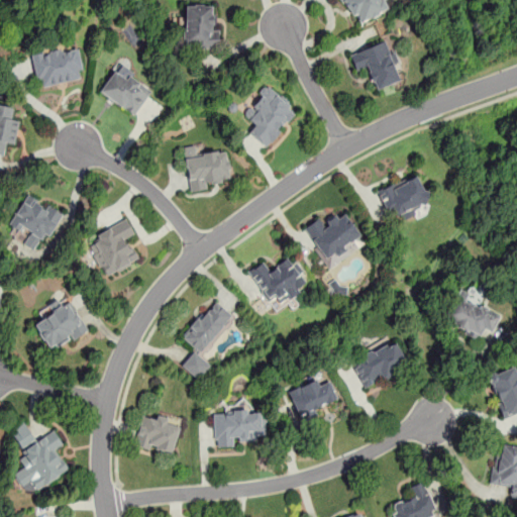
[(387,0),(342,0),(352,25),(391,9),(387,0)]
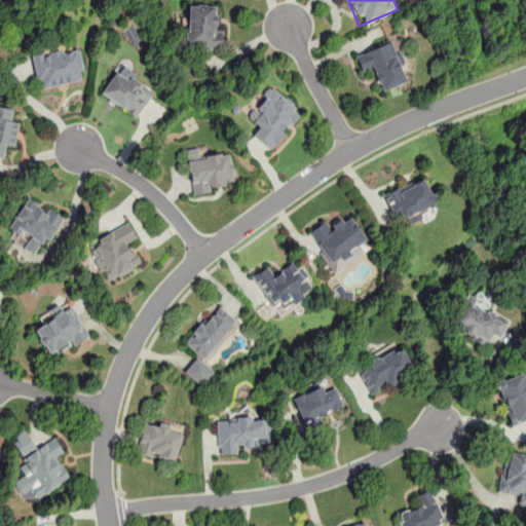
[(220,49),(220,4),(186,4),(186,49),(220,49)]
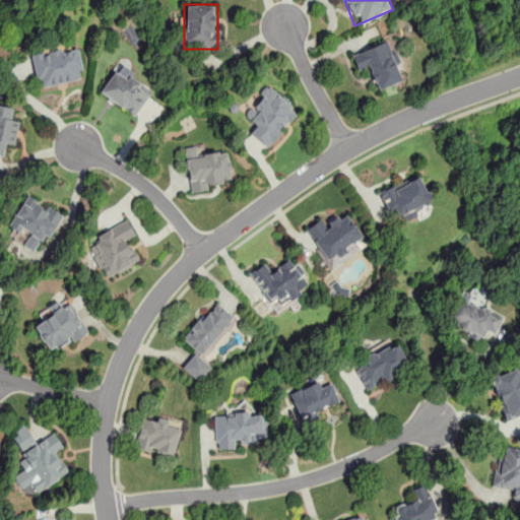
[(350,53),(358,73),(371,69),(377,89),(401,81),(398,70),(401,70),(391,40),(350,53)]
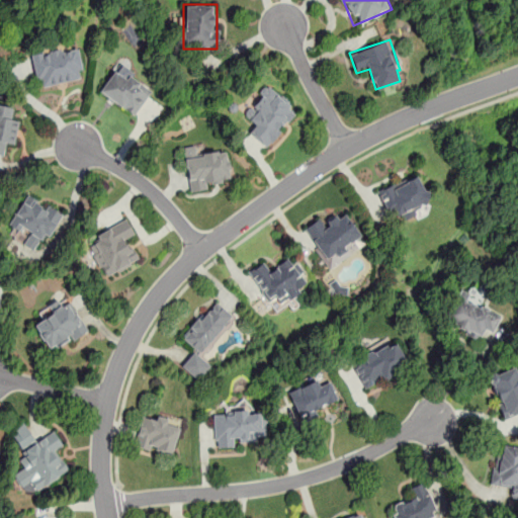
[(30,53),(37,88),(84,79),(77,44),(30,53)]
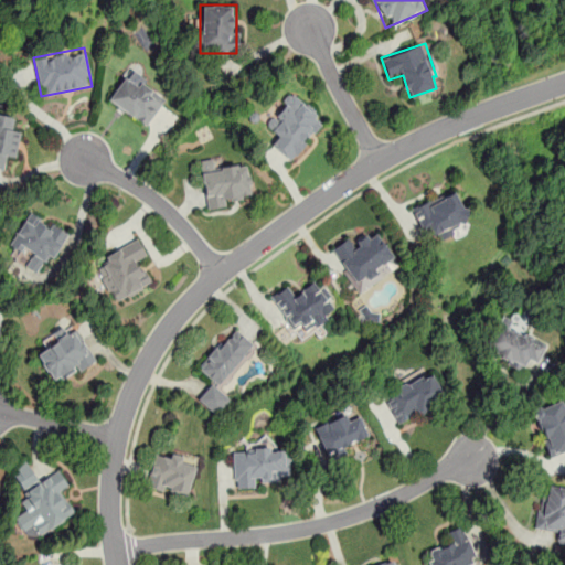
[(147,127),(167,98),(127,72),(107,102),(147,127)]
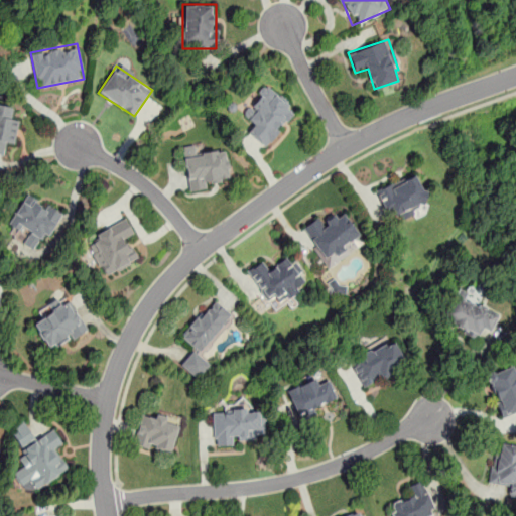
[(254,123),(246,132),(265,148),(297,111),(266,84),(241,112),(254,123)]
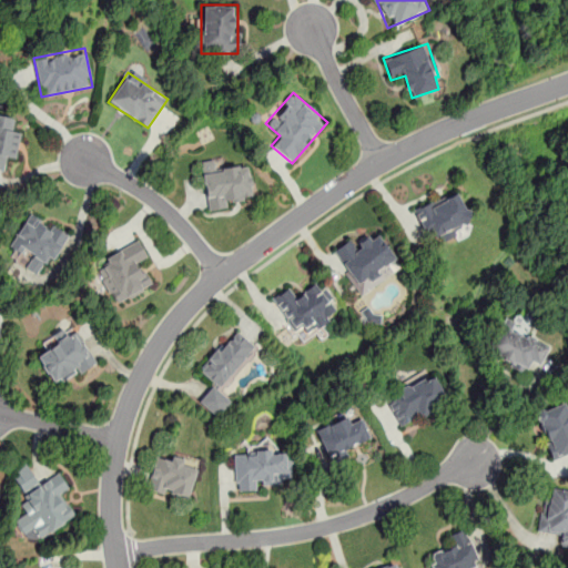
[(21,131),(11,129),(13,117),(0,113),(0,173),(2,174),(6,156),(16,159),(21,131)]
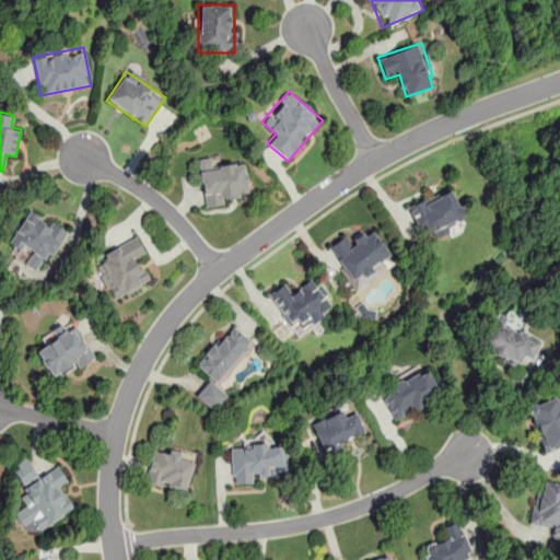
[(197,159),(203,205),(249,198),(245,162),(213,166),(212,156),(197,159)]
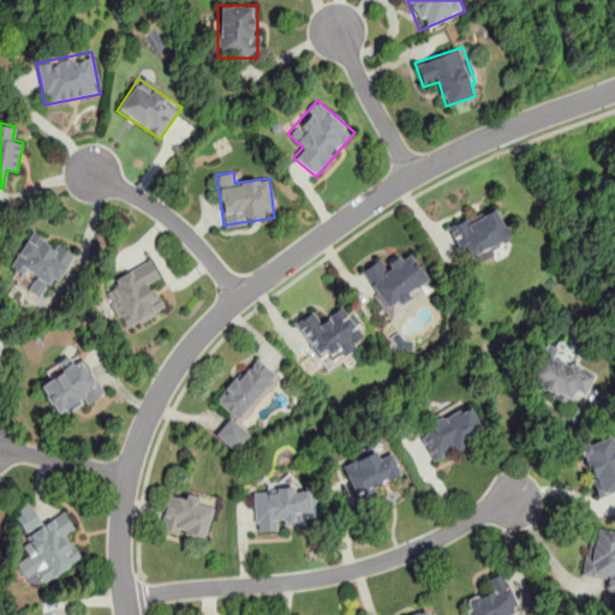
[(495,206),(447,226),(463,262),(511,242),(495,206)]
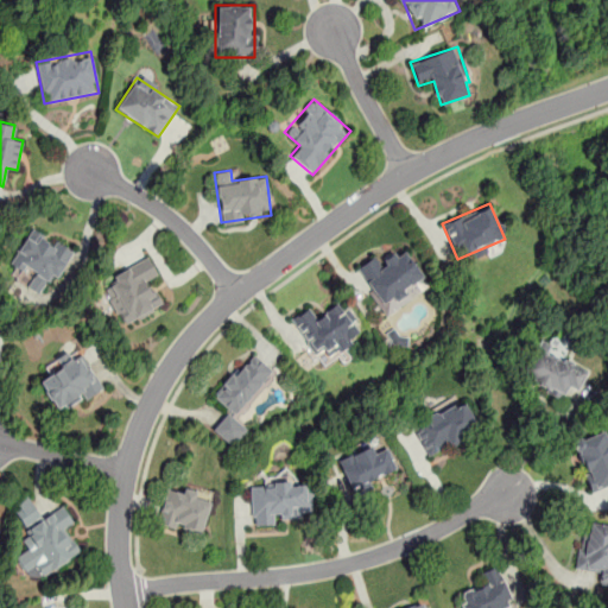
[(10,265),(32,278),(27,286),(44,296),(71,249),(32,227),(10,265)]
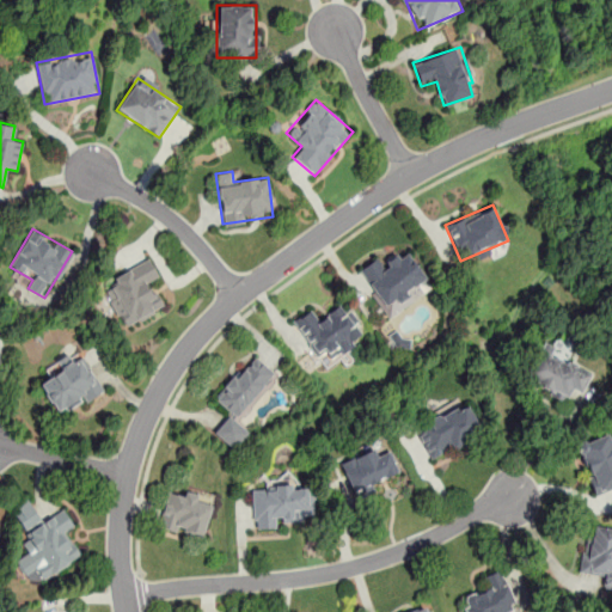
[(407,249),(383,264),(378,257),(359,270),(390,314),(432,285),(407,249)]
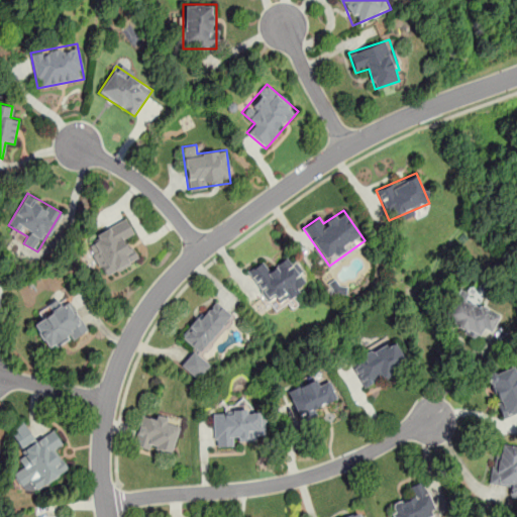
[(137,260),(126,237),(134,234),(126,218),(92,235),(96,243),(89,246),(105,277),(137,260)]
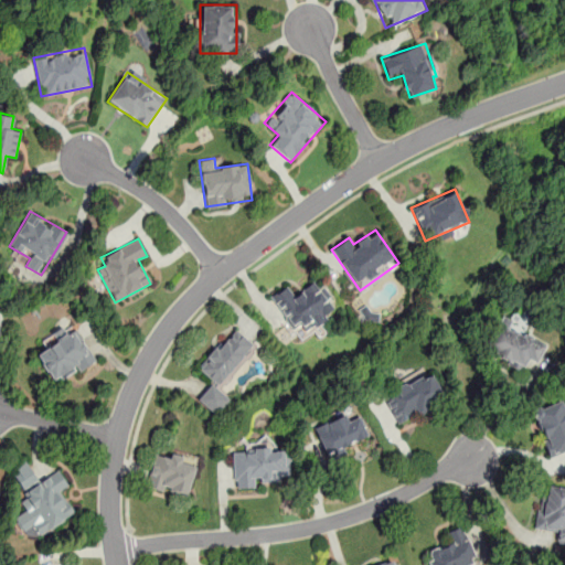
[(287,288),(272,299),(296,337),(339,308),(318,276),(290,295),(287,288)]
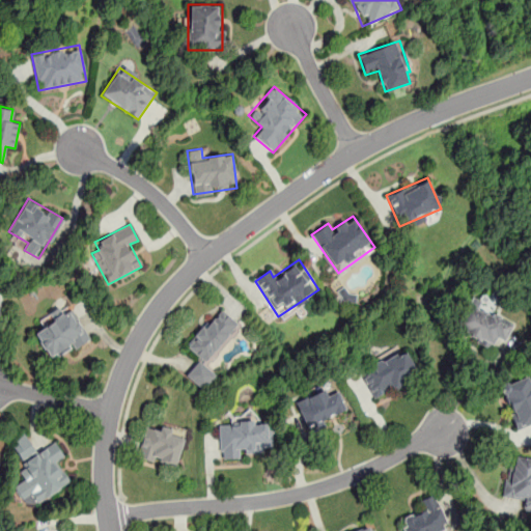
[(504,343),(514,326),(471,300),(454,328),(491,350),(497,339),(504,343)]
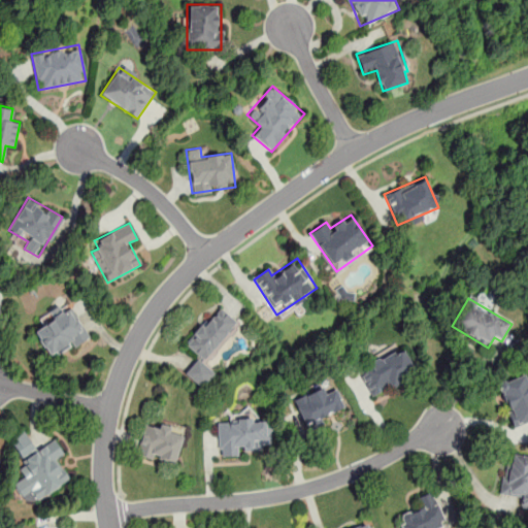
[(35,330),(48,358),(88,338),(70,302),(38,318),(42,327),(35,330)]
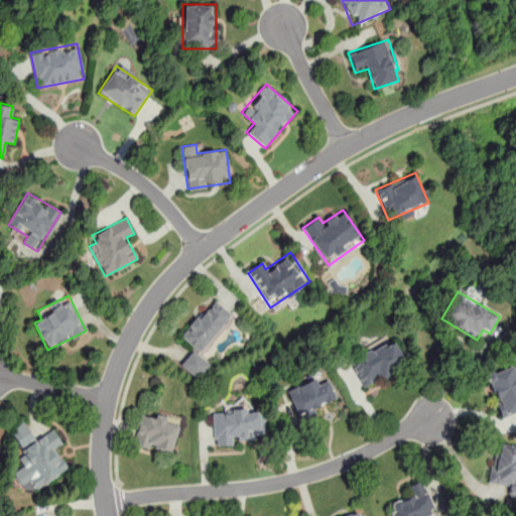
[(198,380),(212,365),(200,354),(233,315),(214,298),(180,336),(195,349),(180,365),(198,380)]
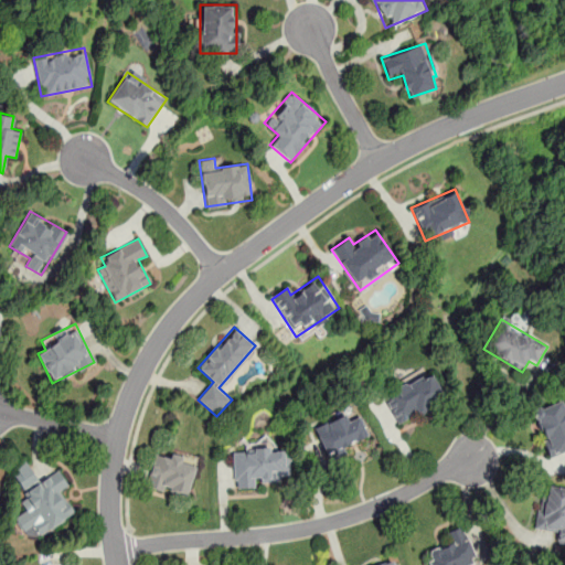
[(447,400),(429,369),(382,395),(398,426),(447,400)]
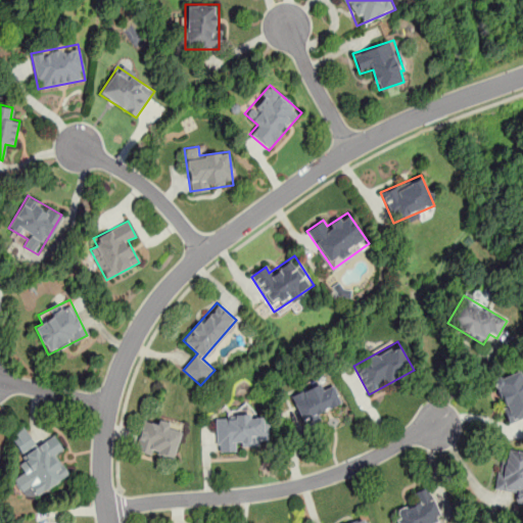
[(522,378),(520,369),(491,379),(507,424),(522,419),(522,378)]
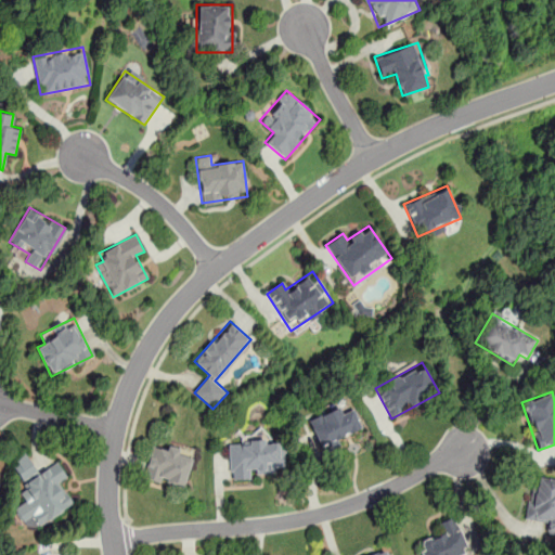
[(363,433),(355,409),(343,413),(339,407),(308,418),(320,450),(363,433)]
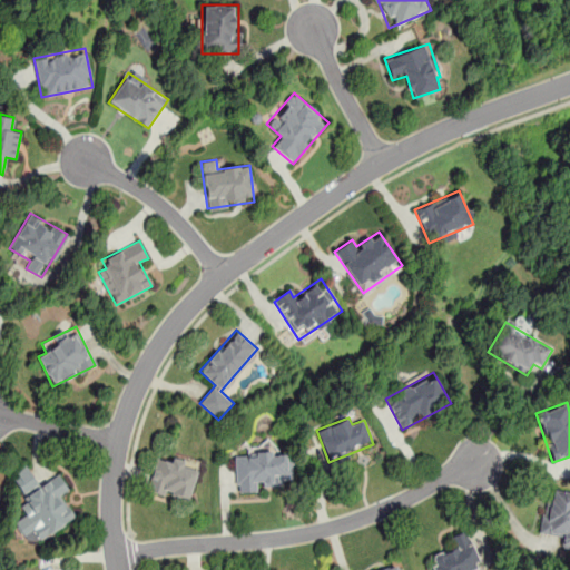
[(235,489),(294,487),(292,450),(234,452),(235,489)]
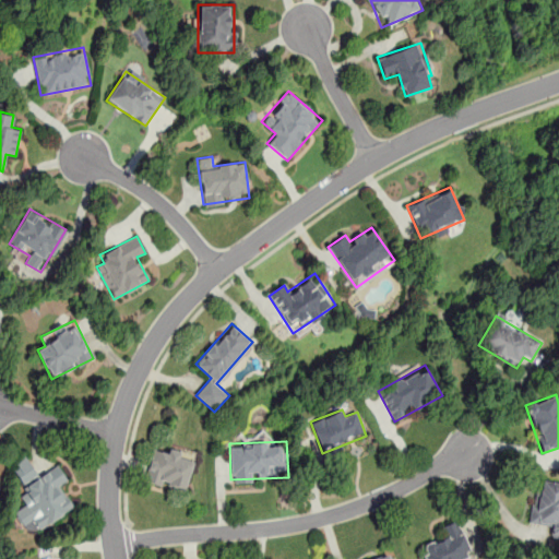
[(144,482),(186,491),(194,455),(153,445),(144,482)]
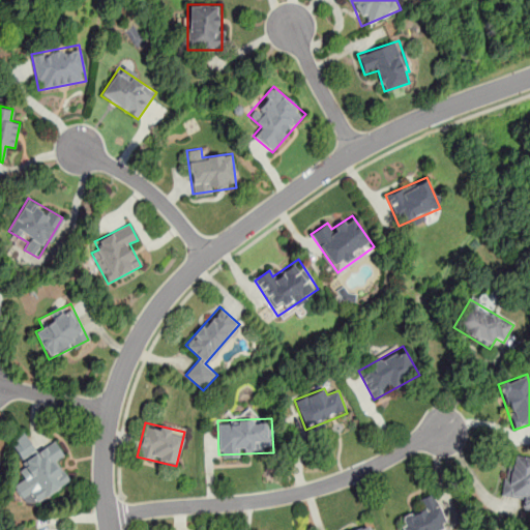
[(35,451),(25,433),(11,441),(22,459),(35,451)]
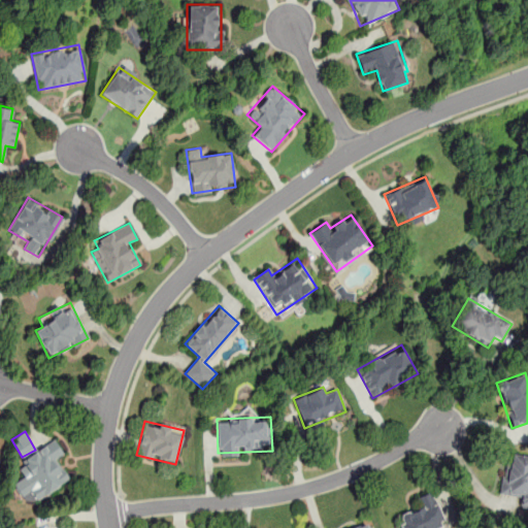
[(64,455),(55,440),(14,466),(22,477),(13,484),(28,506),(69,480),(57,460),(64,455)]
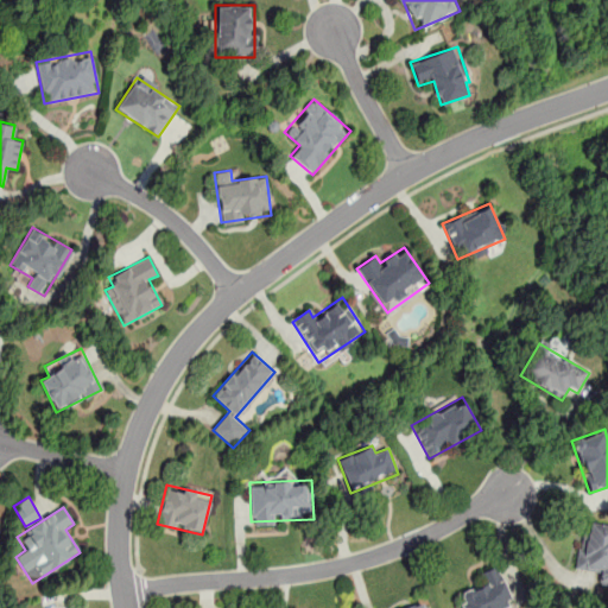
[(580,532),(575,569),(600,571),(599,584),(607,586),(607,523),(591,521),(590,533),(580,532)]
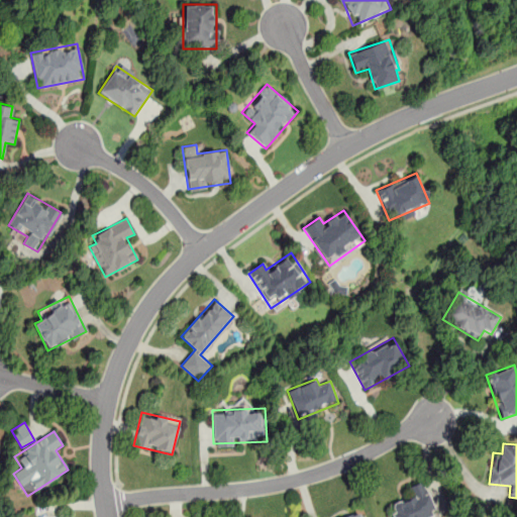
[(405,488),(410,499),(389,506),(392,516),(436,516),(424,481),(405,488)]
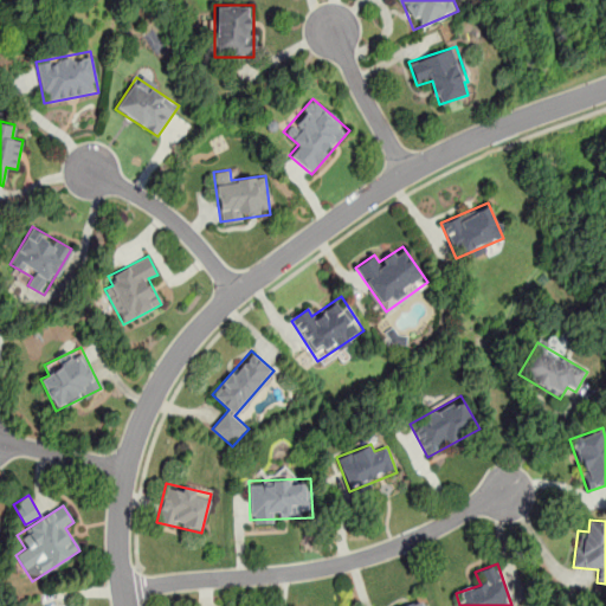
All buildings are outlined.
